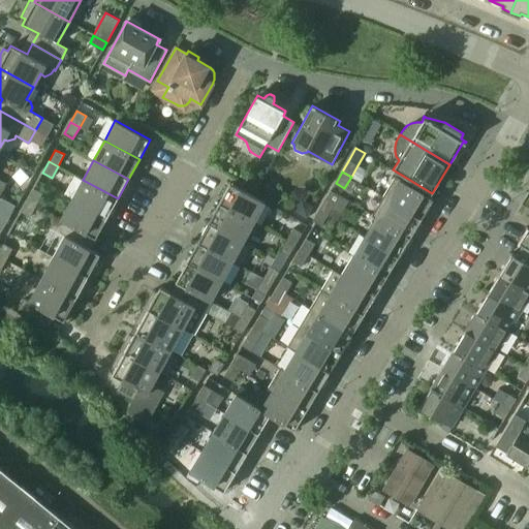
[(383,196),(422,219),(434,199),(395,177),(383,196)]
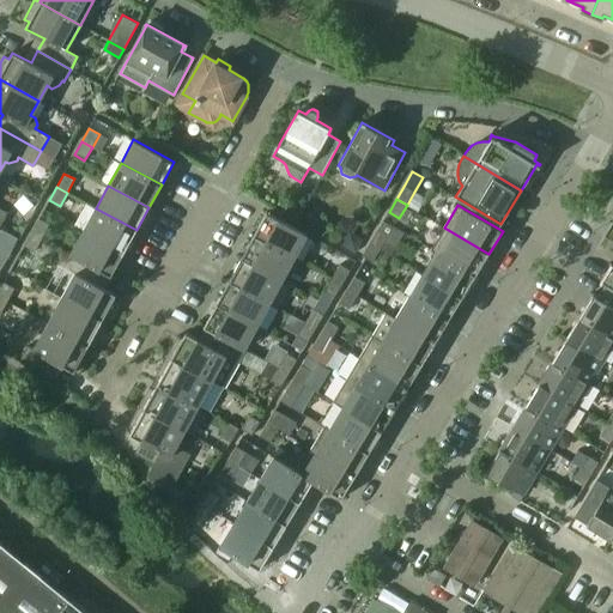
[(96,208),(84,231),(123,253),(137,230),(96,208)]
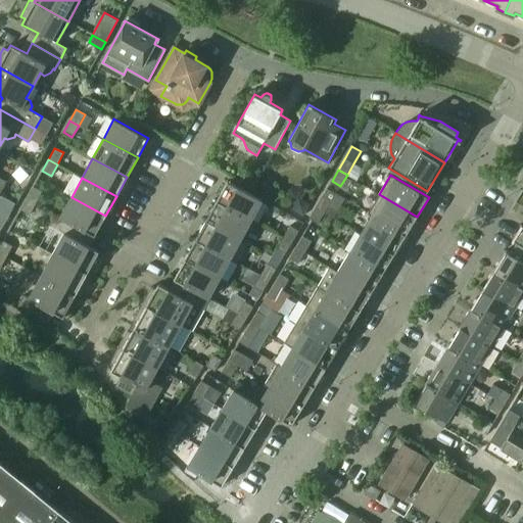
[(217,200),(251,220),(262,199),(227,181),(217,200)]
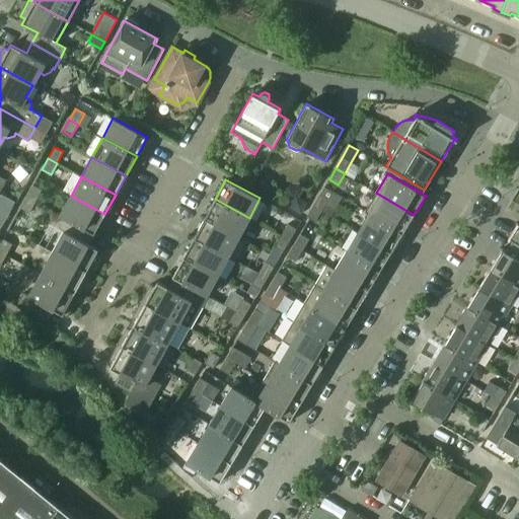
[(26,197),(35,201),(42,190),(32,184),(26,197)]
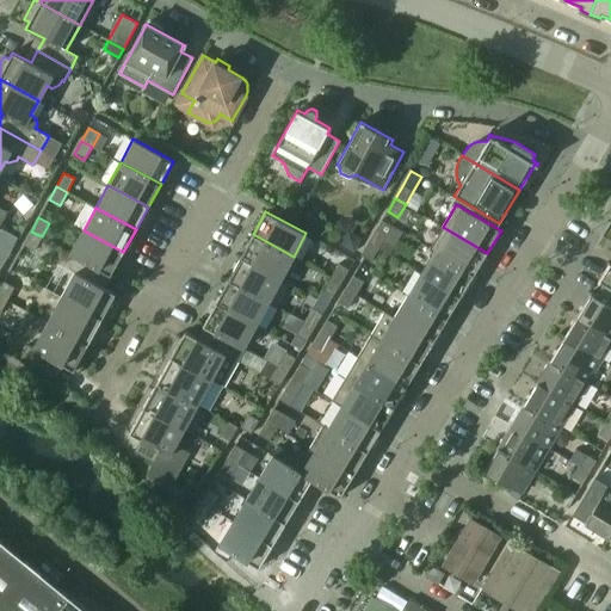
[(429,250),(433,252),(434,252),(474,276),(487,253),(443,227),(429,250)]
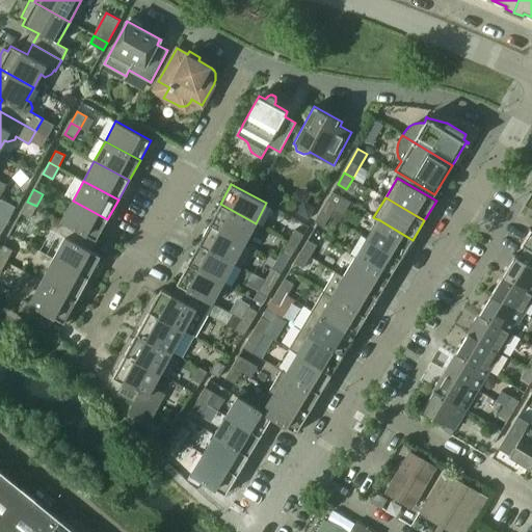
[(321,211),(329,216),(337,205),(327,200),(321,211)]
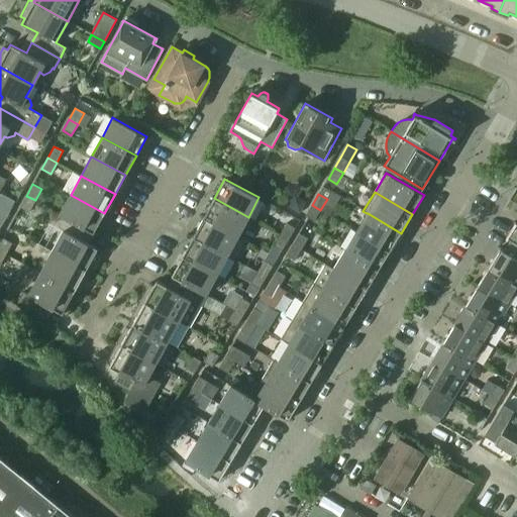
[(104,213),(71,195),(60,214),(64,216),(87,229),(94,233),(104,213)]
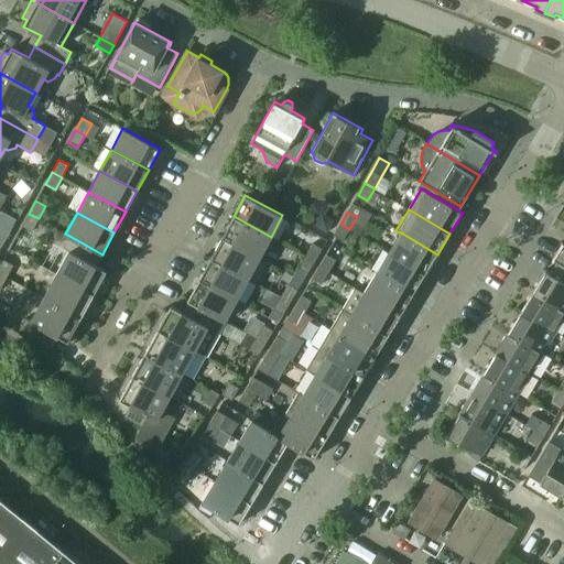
[(39,218),(29,214),(22,226),(32,231),(39,218)]
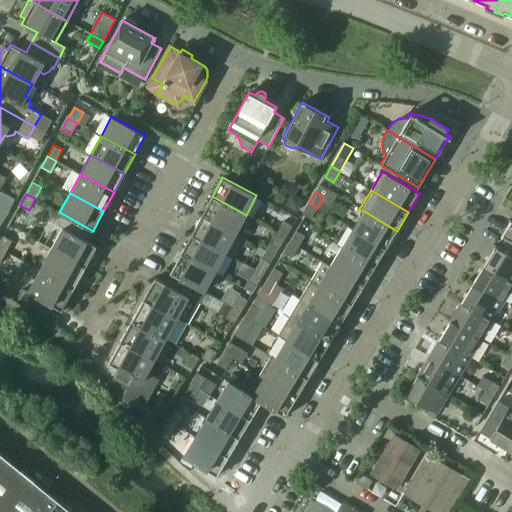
[(212,196),(201,215),(235,234),(246,215),(212,196)]
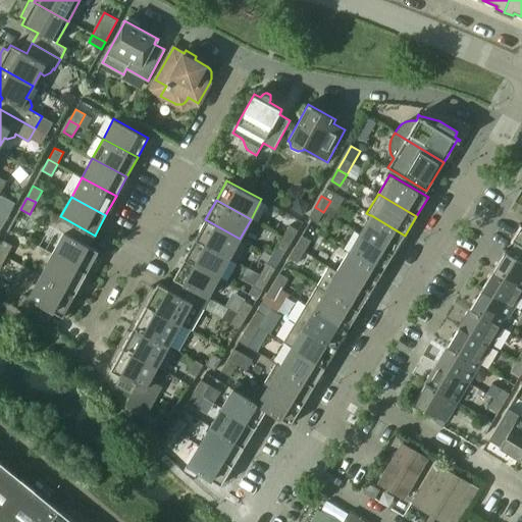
[(323,212),(315,207),(308,218),(317,223),(323,212)]
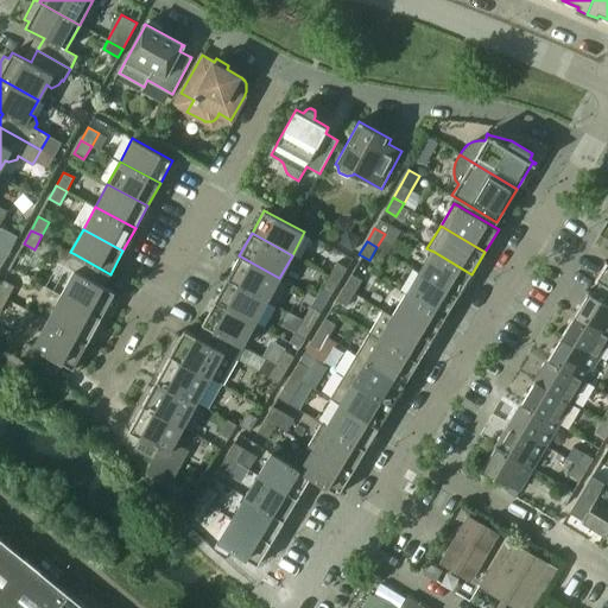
[(431,251),(419,272),(458,296),(472,274),(432,251),(431,251)]
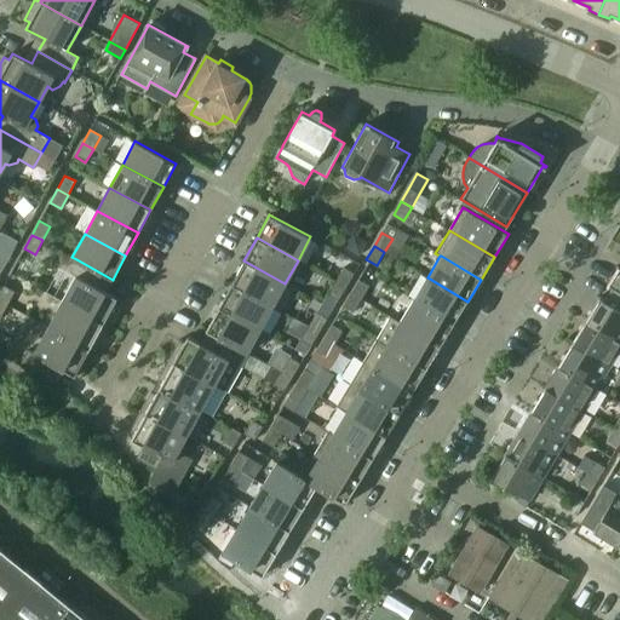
[(62,302),(109,327),(119,308),(114,305),(118,298),(98,287),(104,275),(76,259),(69,273),(76,276),(62,302)]
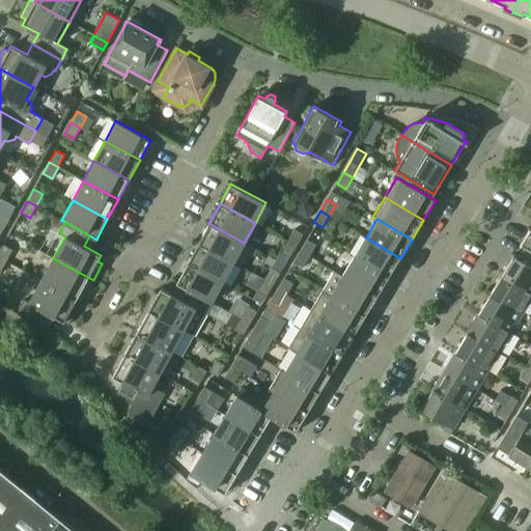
[(208,223),(198,243),(233,262),(244,243),(208,223)]
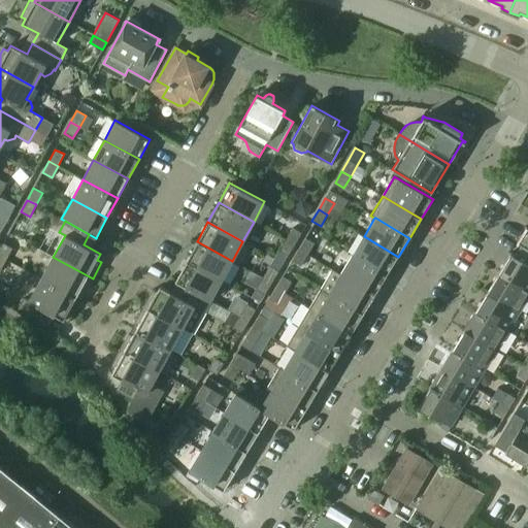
[(527,229),(527,228),(526,227),(517,242),(518,243),(519,242),(522,244),(522,243),(527,246),(527,229)]
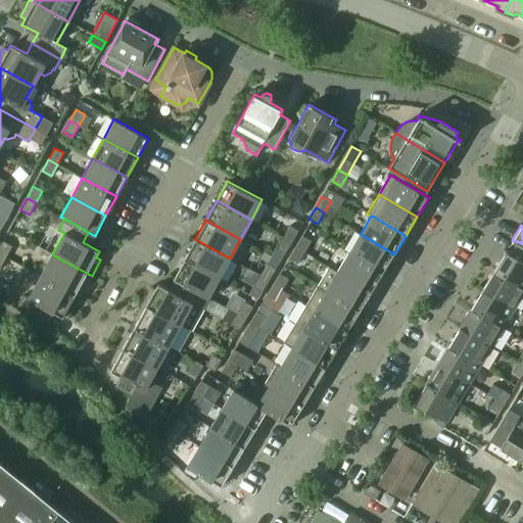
[(283,237),(292,242),(298,231),(290,226),(283,237)]
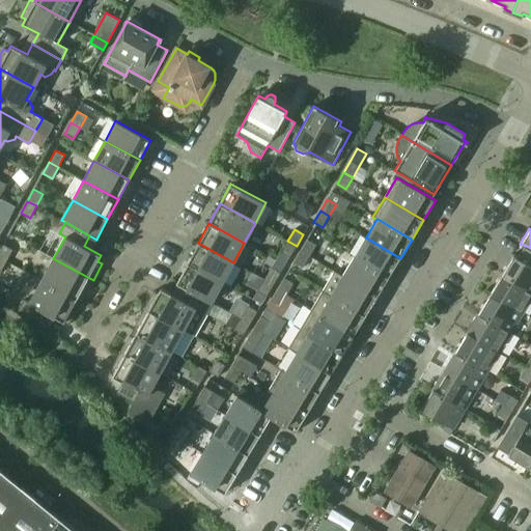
[(366,238),(355,256),(389,278),(400,258),(366,238)]
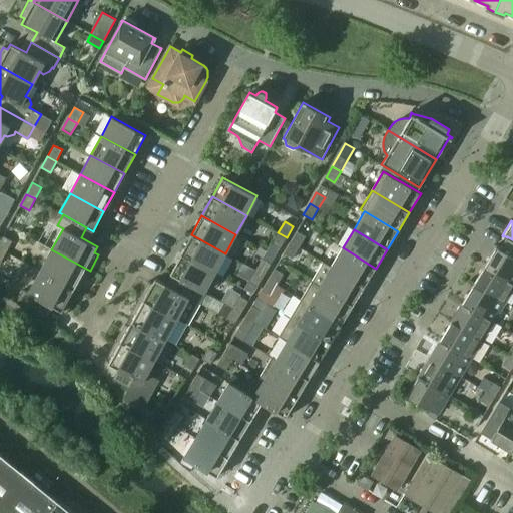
[(291,242),(299,247),(306,236),(297,231),(291,242)]
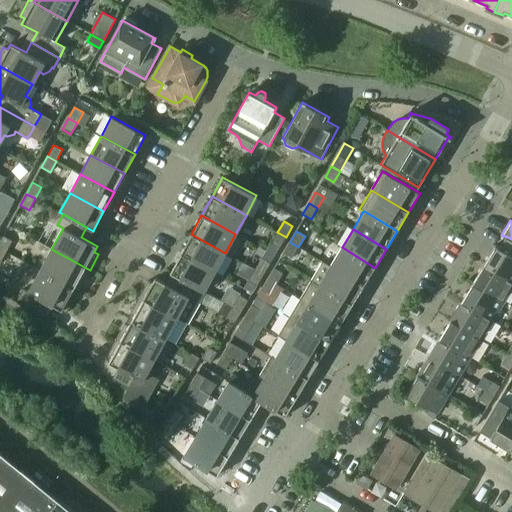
[(286,237),(277,232),(271,243),(279,248),(286,237)]
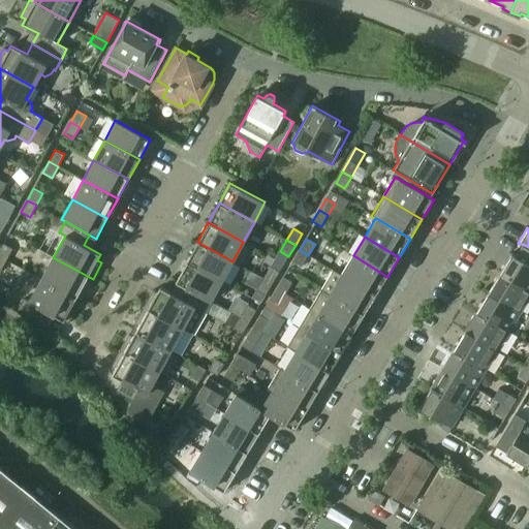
[(197,242),(187,261),(222,281),(232,261),(197,242)]
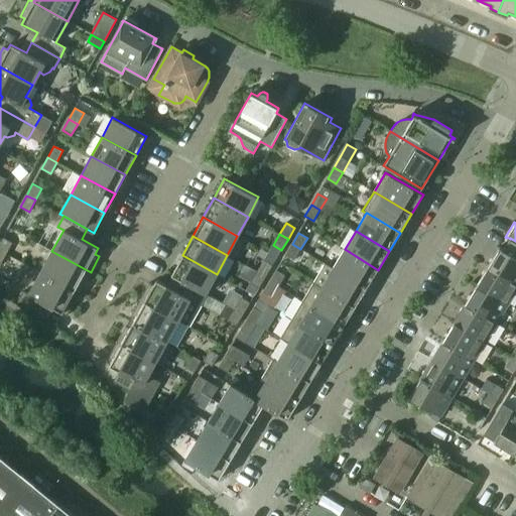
[(0,243),(0,250),(6,254),(12,243),(3,238),(0,243)]
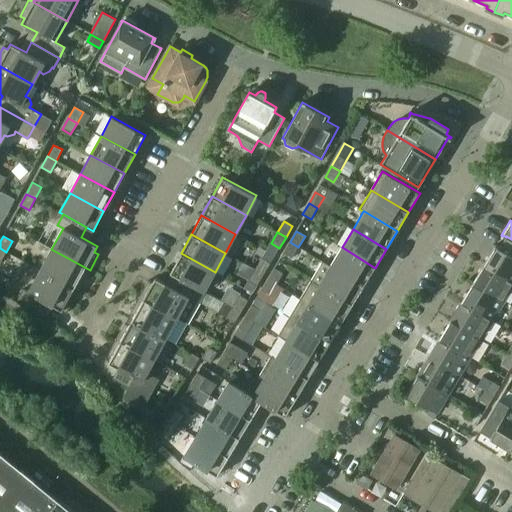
[(511,281),(511,239),(506,236),(506,237),(500,247),(495,244),(483,264),(511,281)]
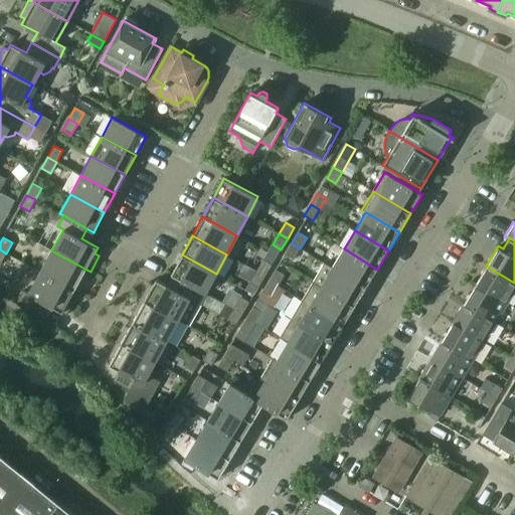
[(300,248),(292,243),(285,254),(294,260),(300,248)]
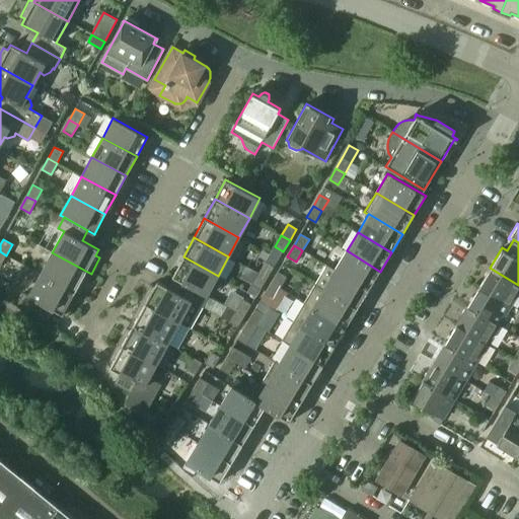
[(347,250),(336,270),(369,290),(380,272),(347,250)]
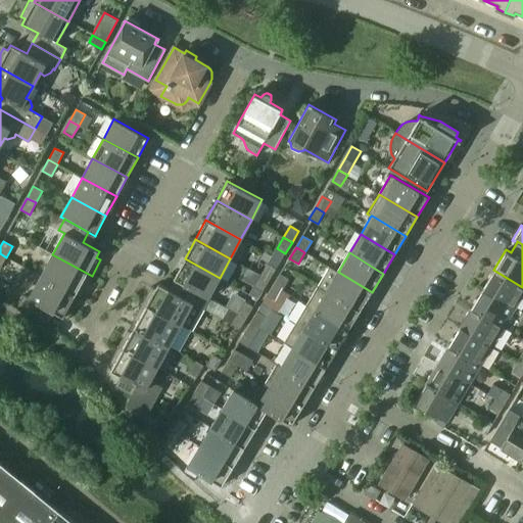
[(52,254),(41,276),(76,295),(79,290),(83,292),(92,276),(52,254)]
